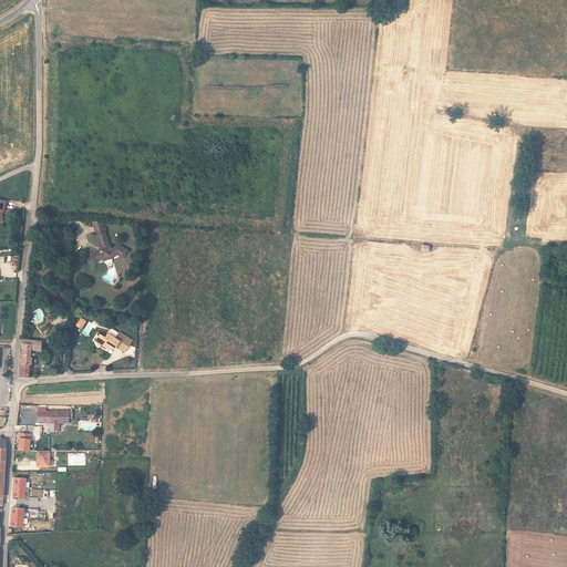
[(113,254),(119,253),(124,257),(130,249),(121,245),(112,247),(111,245),(110,246),(102,222),(92,222),(100,246),(102,246),(102,248),(100,249),(100,251),(91,254),(88,263),(94,266),(98,259),(102,258),(105,259),(113,257),(113,254)]
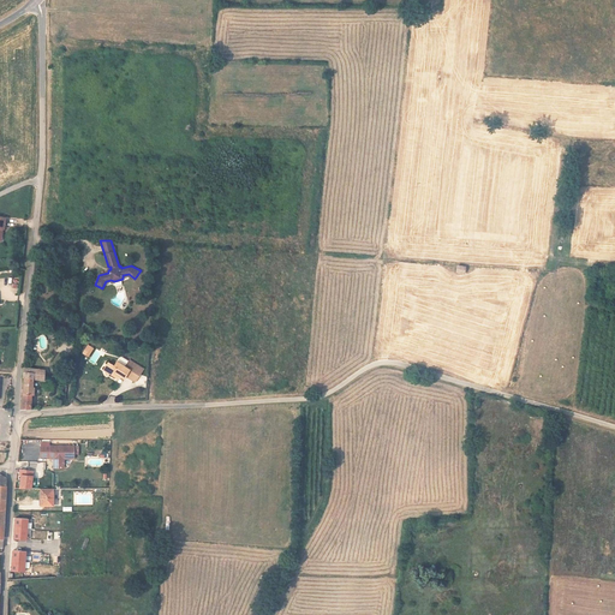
[(94,348),(88,345),(83,353),(88,357),(94,348)]
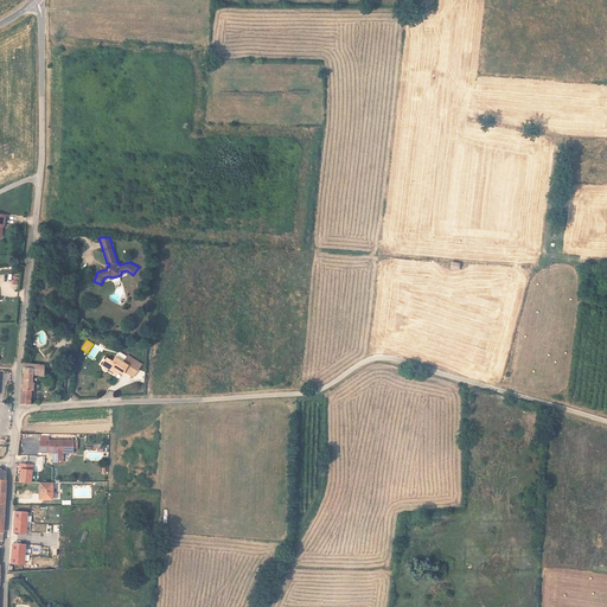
[(123,363),(128,365),(125,372),(134,378),(142,365),(128,356),(123,363)]
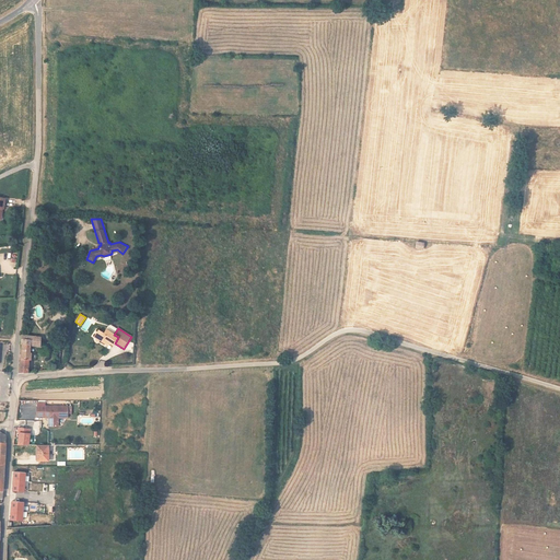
[(115,343),(118,337),(114,335),(106,330),(104,334),(98,330),(94,338),(97,339),(97,343),(102,342),(108,346),(108,343),(113,346),(115,343)]
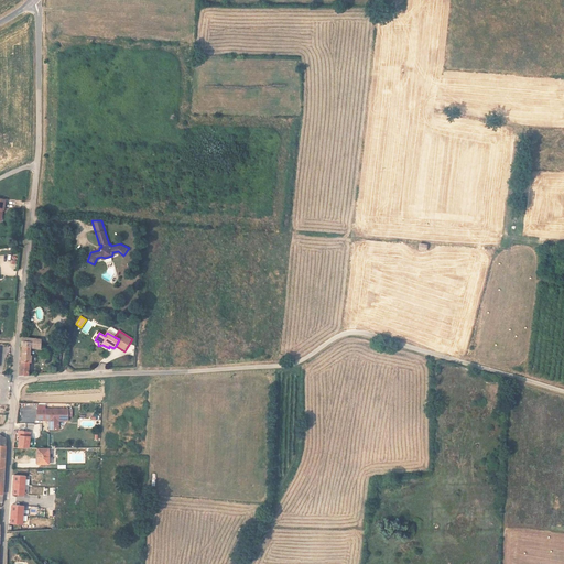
[(20,373),(29,373),(31,348),(41,348),(42,339),(22,337),(21,346),(22,347),(20,373)]
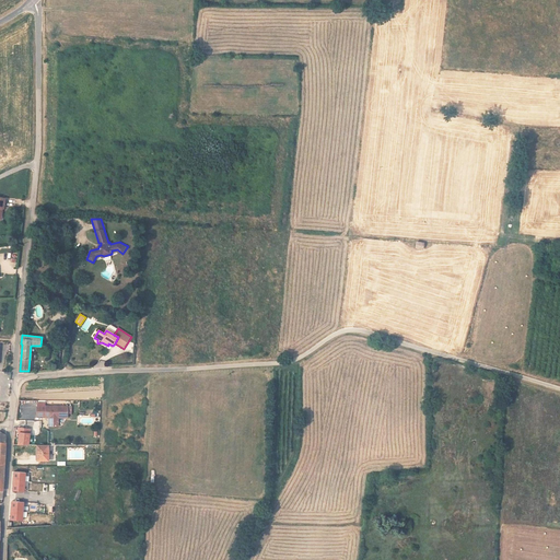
[(58,416),(60,417),(60,412),(68,412),(68,405),(46,405),(46,406),(37,406),(36,415),(49,415),(49,426),(58,426),(58,416)]
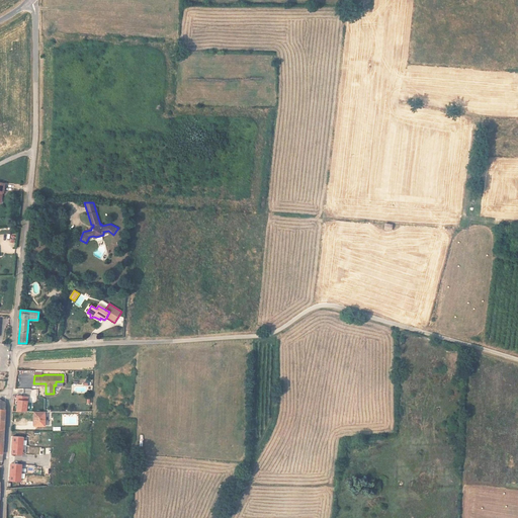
[(13,412),(21,412),(23,396),(14,396),(13,412)]
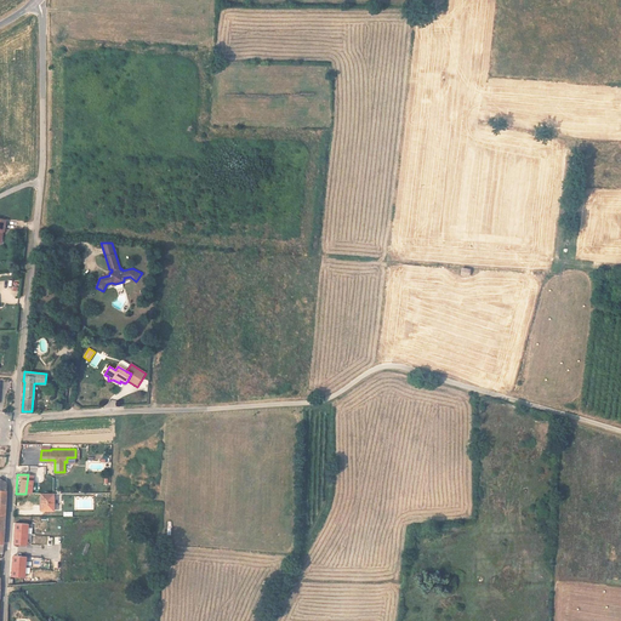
[(53,510),(53,494),(41,494),(41,510),(53,510)]
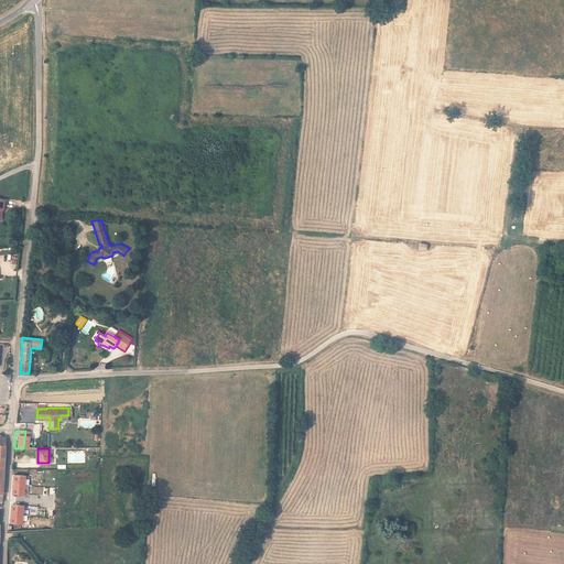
[(26,477),(14,476),(13,496),(25,496),(26,477)]
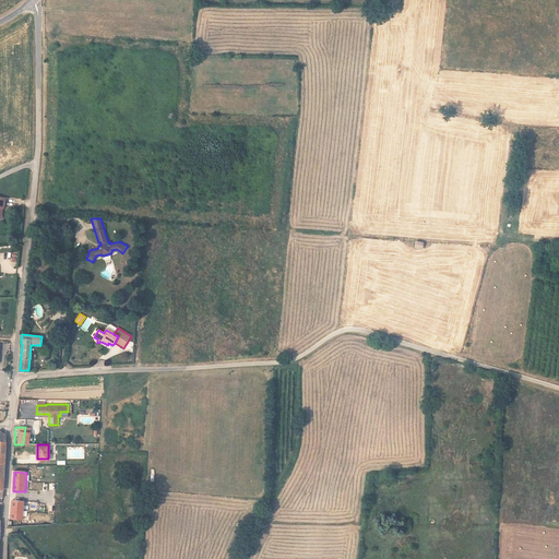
[(24,501),(12,501),(10,520),(23,521),(24,501)]
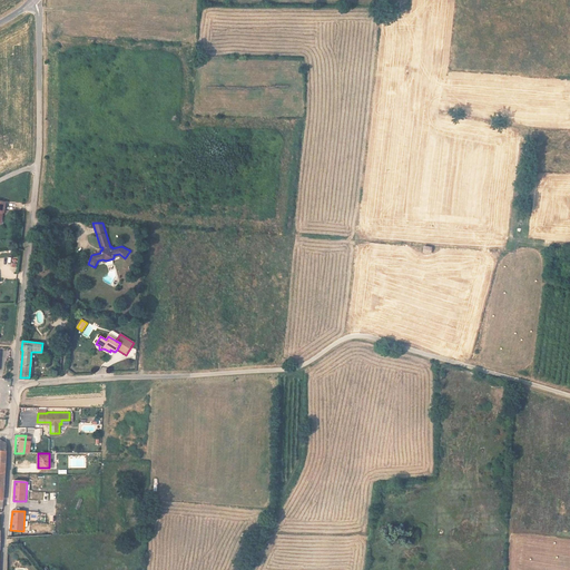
All buildings are outlined.
